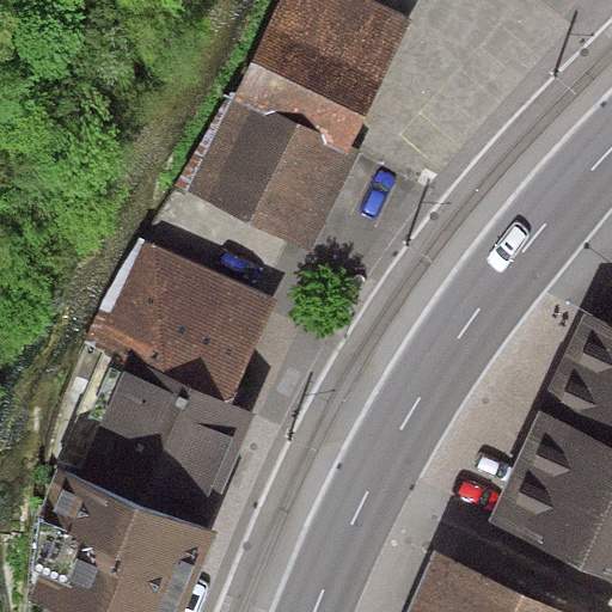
[(410,17),(373,0),(279,0),(233,97),(350,152),(410,17)]
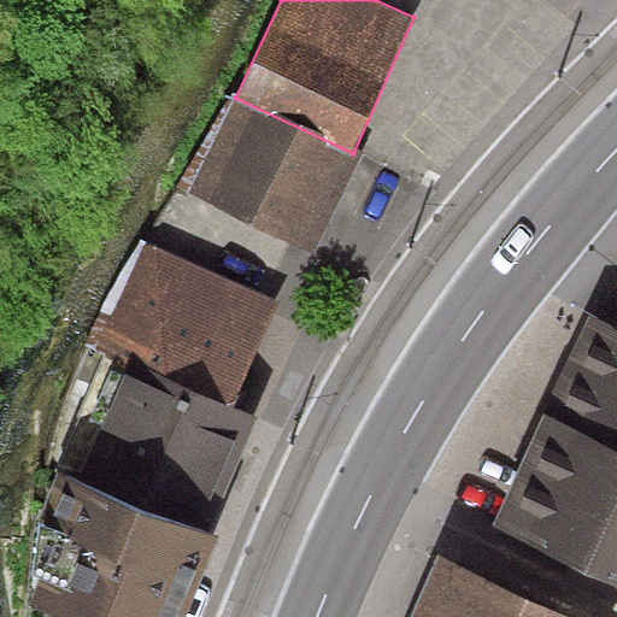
[(353,153),(235,98),(189,198),(306,252),(353,153)]
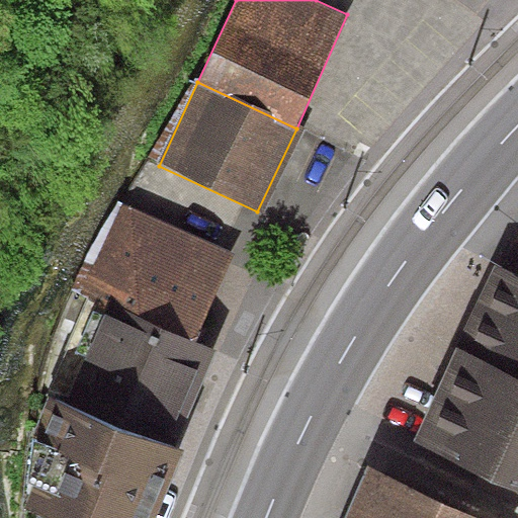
[(233,253),(120,206),(81,298),(107,309),(67,407),(177,453),(220,353),(195,342),(233,253)]
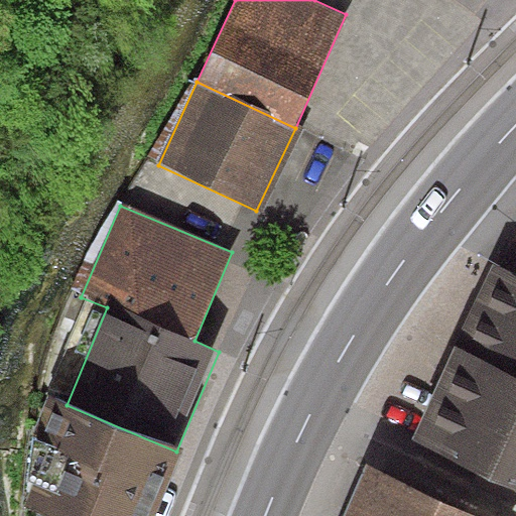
[(515,282),(487,269),(416,444),(515,486),(515,282)]
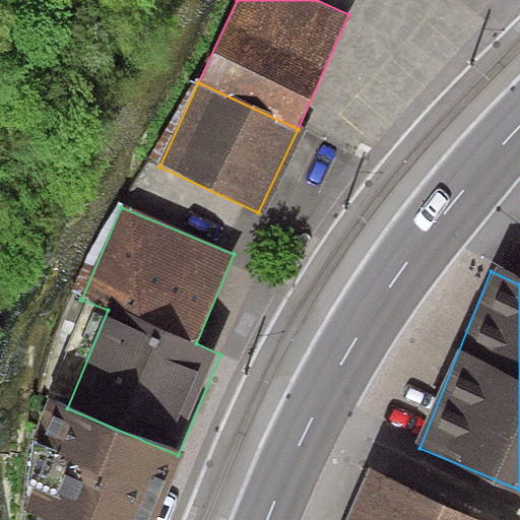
[(149,519),(178,455),(67,408),(49,400),(28,446),(49,454),(22,515),(35,519),(149,519)]
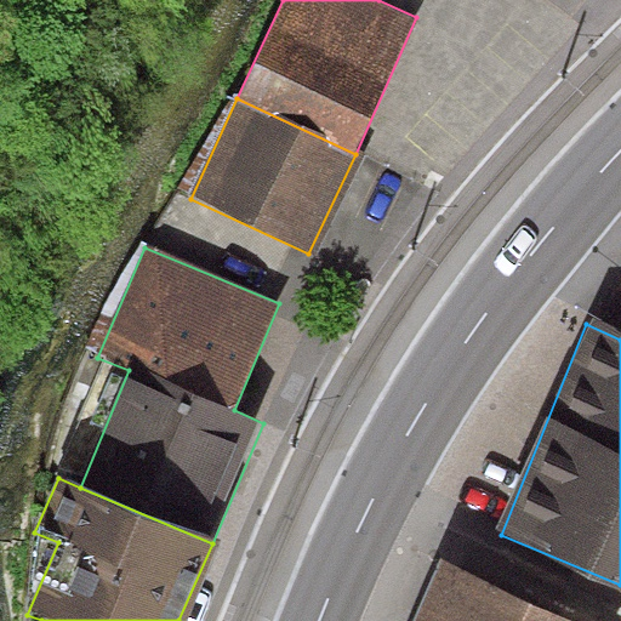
[(585,620),(437,560),(411,620),(585,620)]
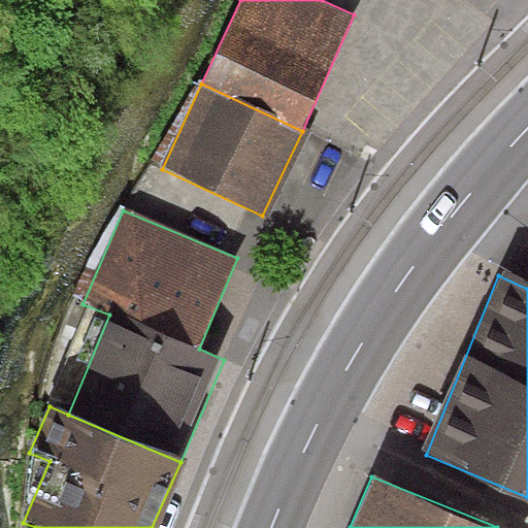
All buildings are outlined.
